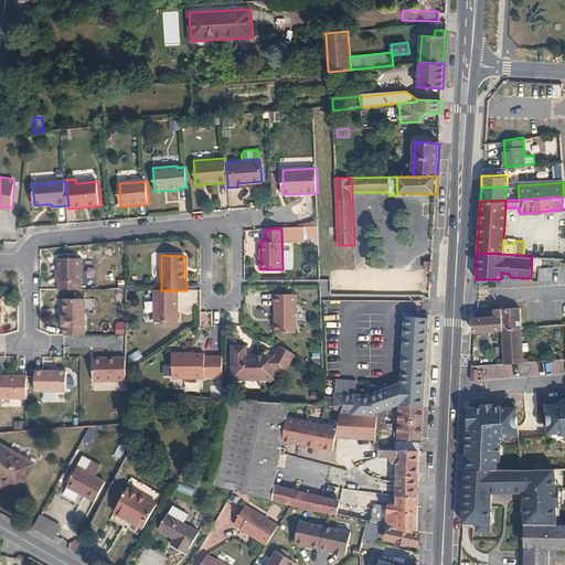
[(60,283),(59,289),(82,289),(82,258),(60,258),(59,269),(60,283)]
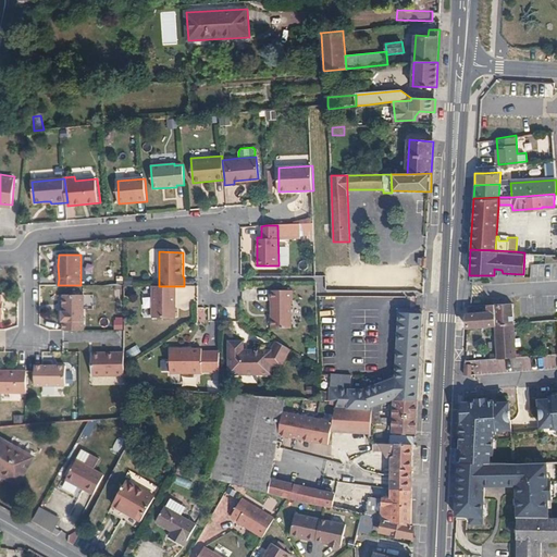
[(175,318),(176,286),(159,286),(153,286),(153,317),(175,318)]
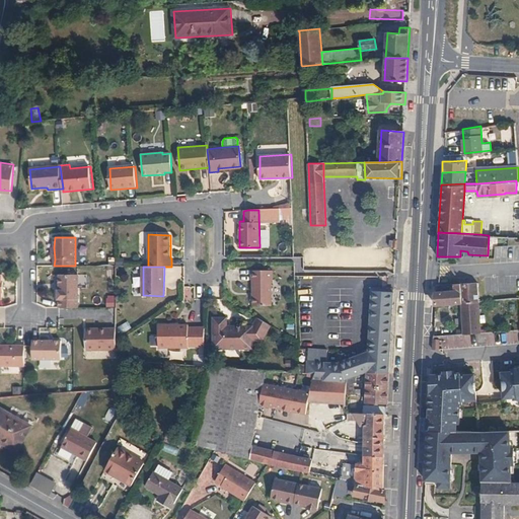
[(273,280),(272,270),(251,270),(251,279),(252,279),(253,305),(272,304),(271,280),(273,280)]
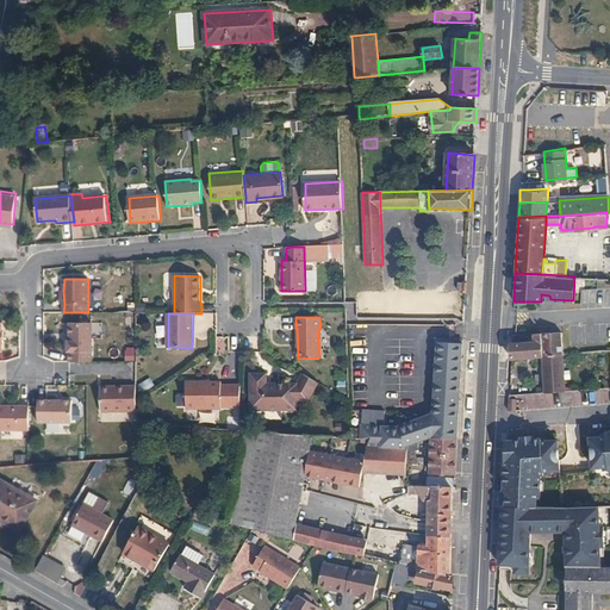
[(72,361),(93,361),(93,323),(72,322),(72,341),(70,341),(69,352),(72,352),(72,361)]
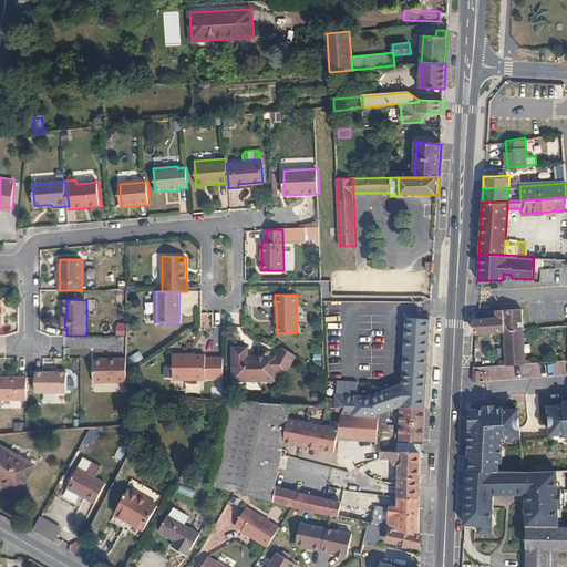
[(502,308),(503,329),(523,328),(521,307),(502,308)]
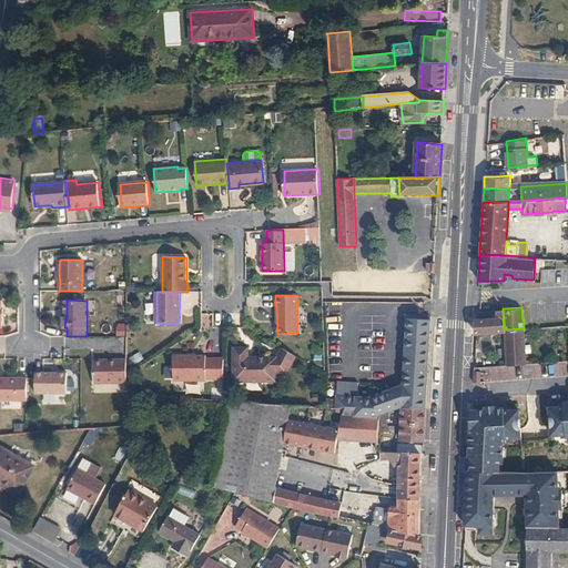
[(475,332),(504,330),(503,308),(496,310),(496,317),(476,318),(475,332)]
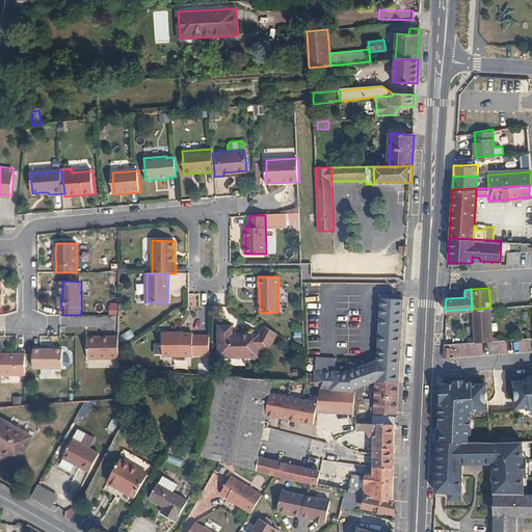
[(377,360),(376,382),(399,382),(403,299),(396,299),(382,298),(377,360)]
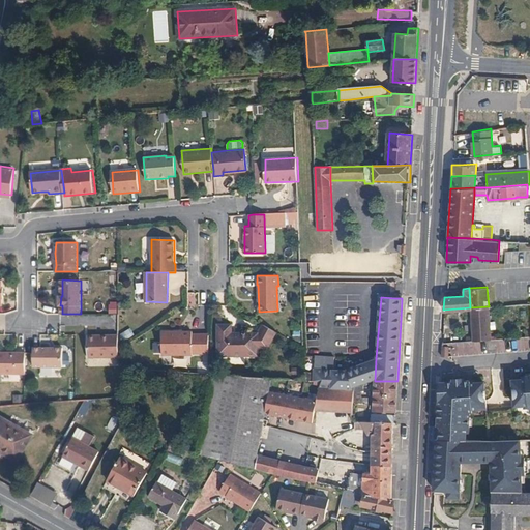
[(117,313),(117,301),(108,301),(108,313),(117,313)]
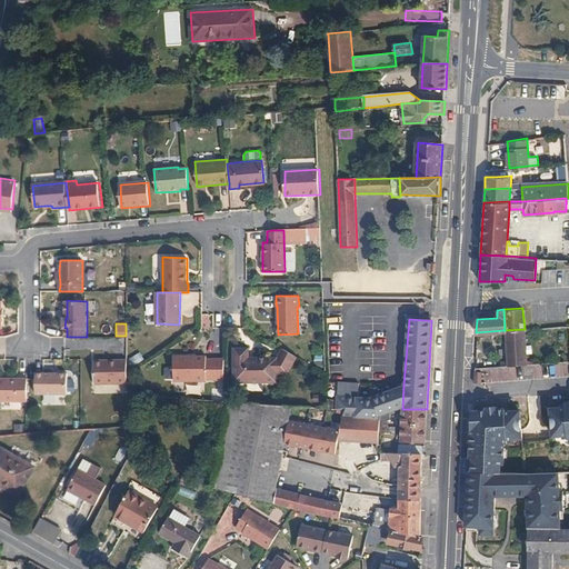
[(508,360),(508,365),(528,363),(525,329),(505,330),(508,360)]
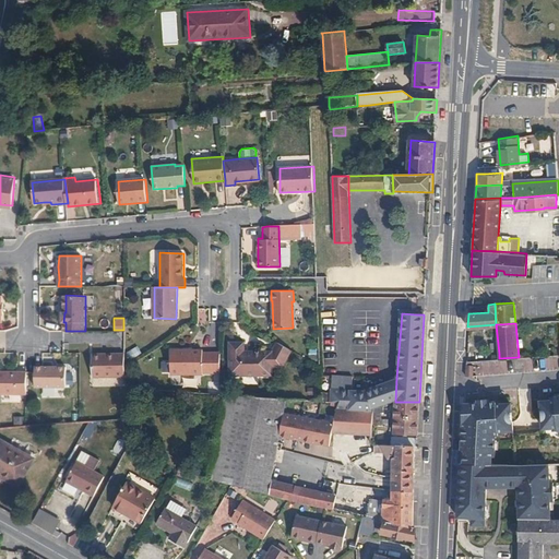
[(284,367),(294,351),(278,342),(273,351),(246,351),(246,343),(232,343),(230,377),(245,376),(246,375),(260,373),(261,376),(274,376),(274,368),(284,367)]
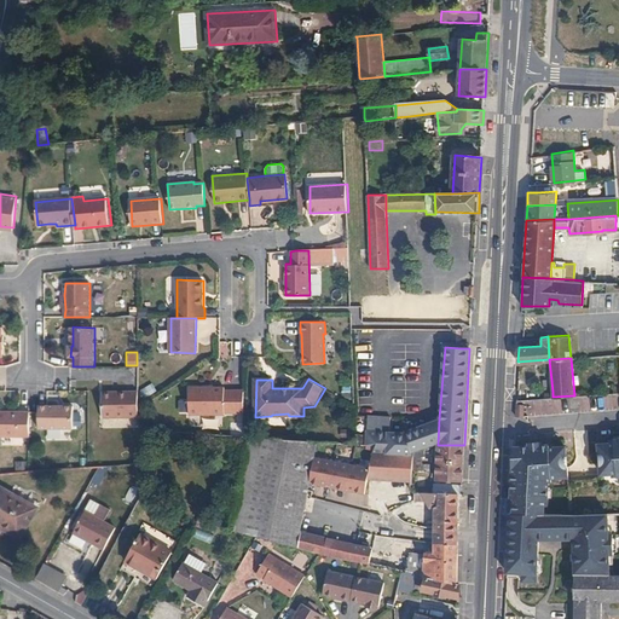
[(246,412),(244,391),(225,391),(225,388),(190,388),(190,415),(225,415),(225,412),(246,412)]
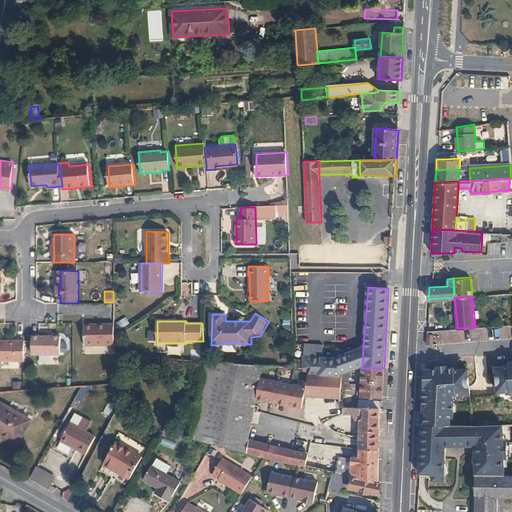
[(113,344),(113,337),(113,322),(84,323),(84,345),(113,344)]
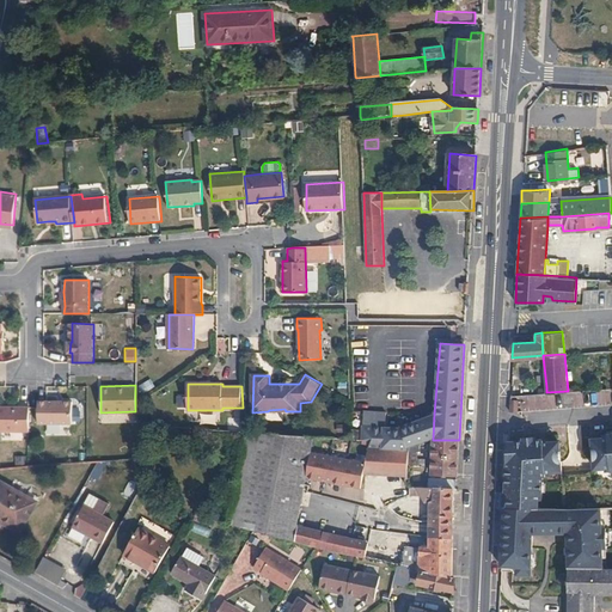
[(54,423),(54,402),(46,402),(42,402),(42,423),(54,423)]
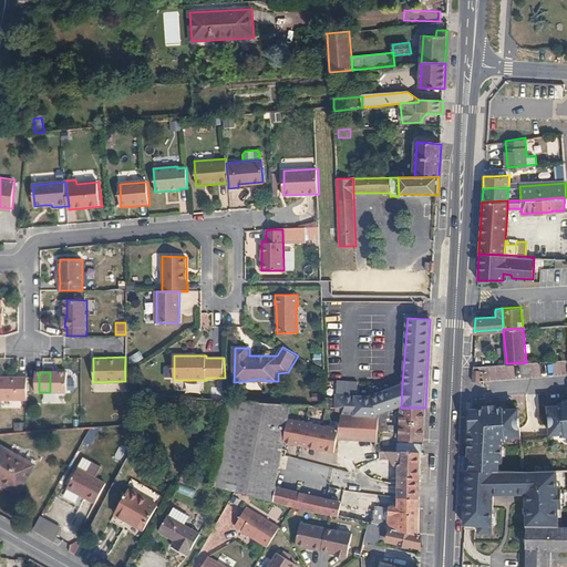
[(69,372),(50,372),(50,392),(69,392),(69,372)]
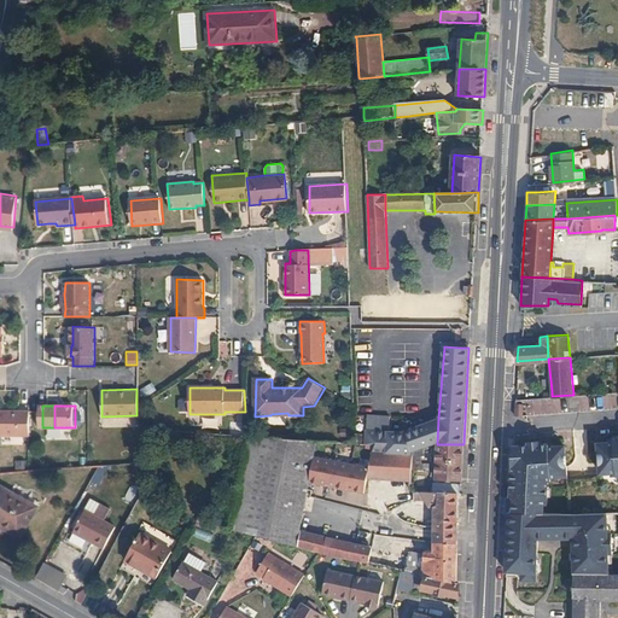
[(0,436),(30,437),(31,412),(0,410),(0,436)]
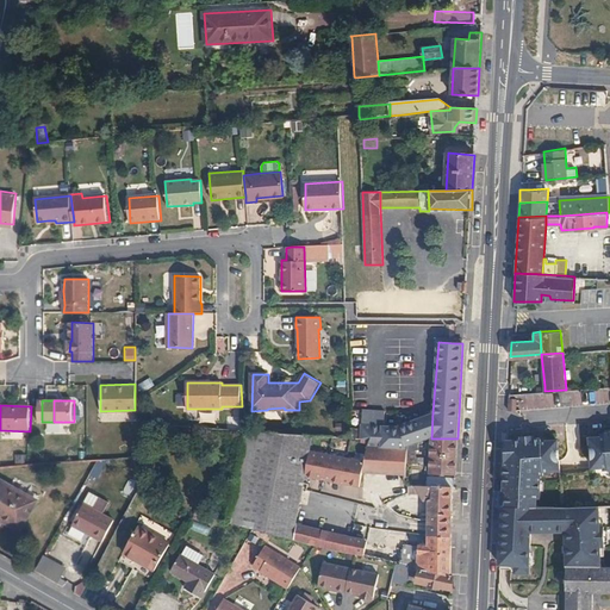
[(431,439),(433,412),(400,427),(365,425),(363,437),(369,439),(368,447),(408,449),(417,444),(431,439)]
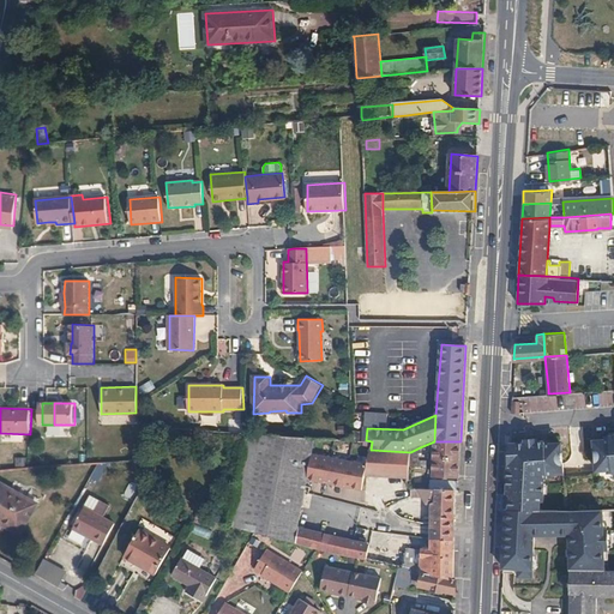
[(250,433),(242,475),(230,528),(253,534),(295,543),(298,528),(309,480),(314,455),(317,437),(268,434),(250,433)]
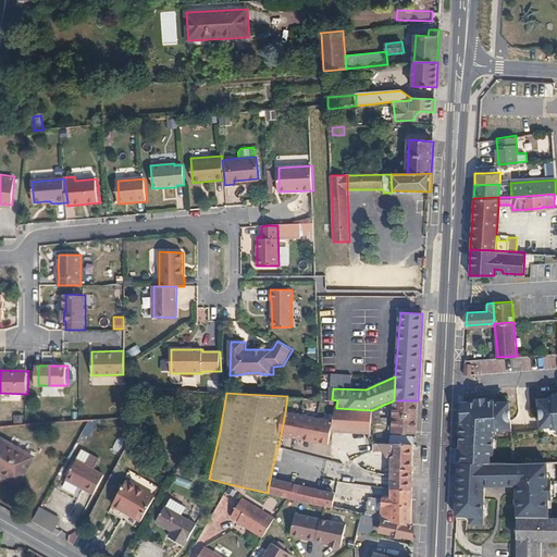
[(556,393),(546,395),(547,398),(537,398),(539,425),(549,425),(549,428),(556,426),(556,393)]
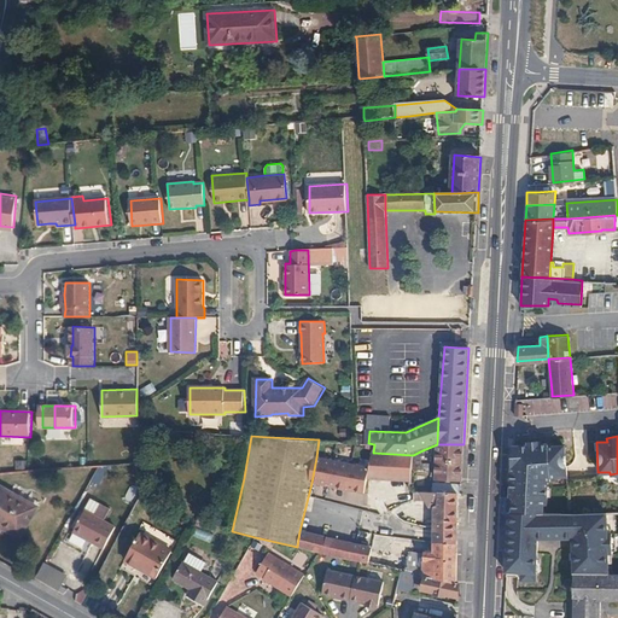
[(512,513),(542,513),(543,502),(546,503),(547,479),(553,479),(554,476),(565,474),(563,444),(551,444),(549,442),(537,442),(537,439),(529,439),(529,443),(513,444),(512,467),(516,467),(516,472),(511,472),(511,490),(514,491),(514,496),(511,496),(509,502),(512,502),(512,513)]
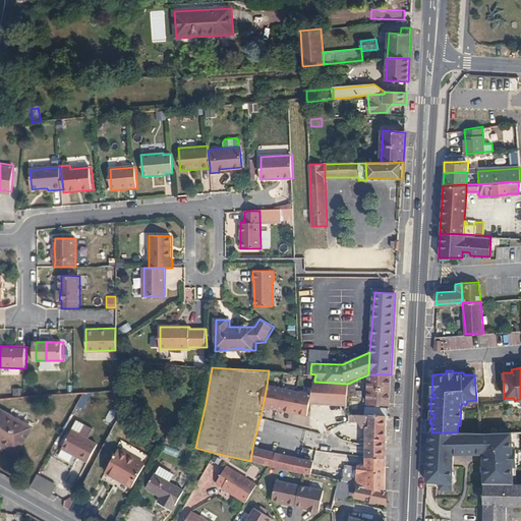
[(389,406),(391,374),(368,374),(367,404),(389,406)]
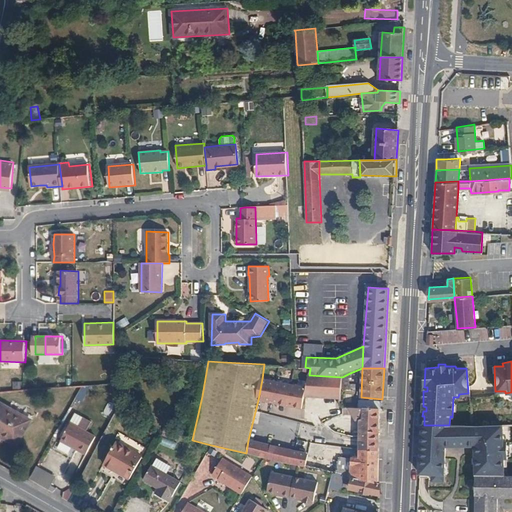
[(350,373),(342,377),(341,390),(356,390),(355,385),(349,385),(349,379),(352,377),(350,373)]
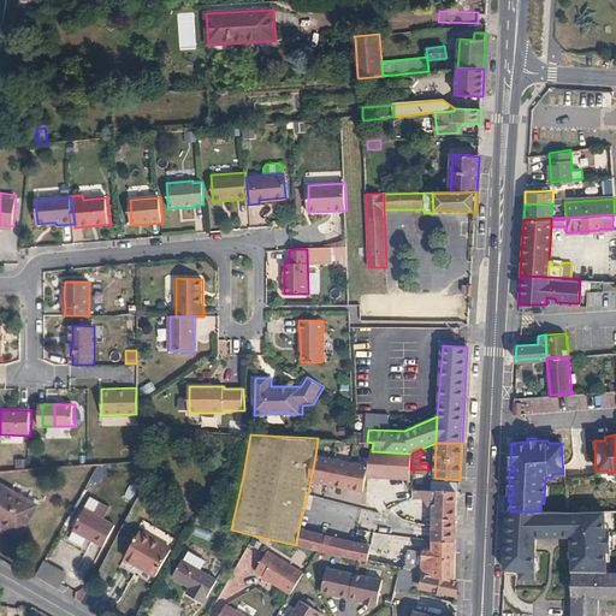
[(368,466),(366,477),(410,480),(410,469),(412,454),(372,451),(368,466)]
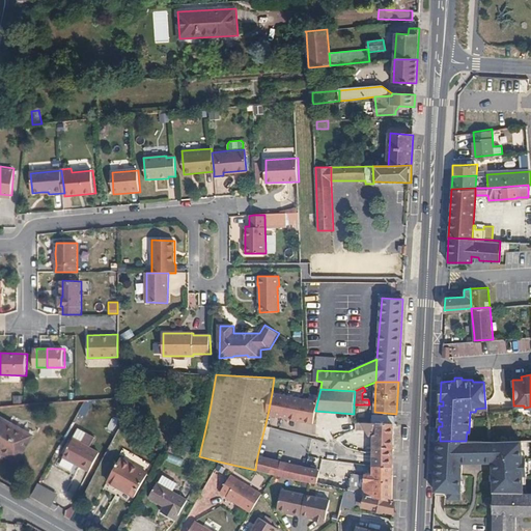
[(315,411),(317,401),(272,393),(268,415),(313,423),(315,411)]
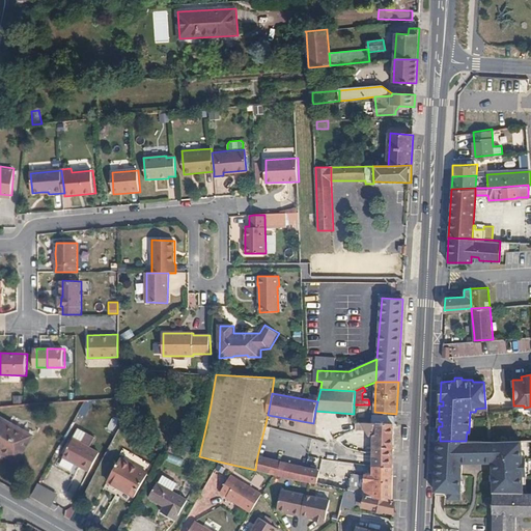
[(371,423),(395,424),(395,417),(371,415),(371,423)]
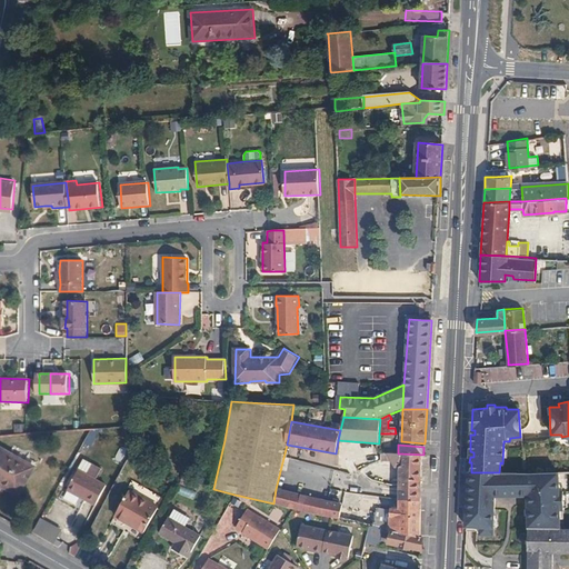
[(23,465),(25,461),(0,448),(0,481),(19,492),(32,470),(23,465)]
